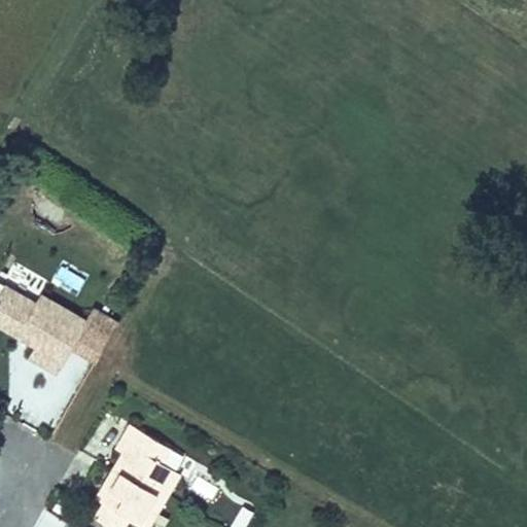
[(22,353),(51,369),(67,340),(80,316),(32,289),(26,300),(0,283),(0,323),(9,329),(13,322),(32,335),(29,341),(22,353)]
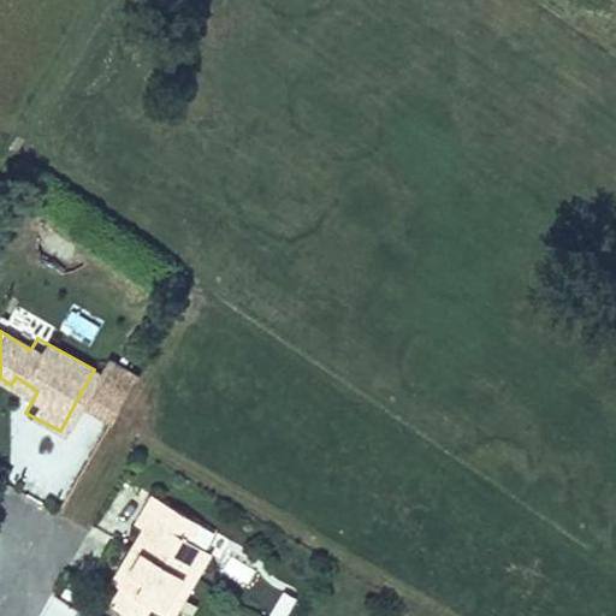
[(101,355),(94,369),(78,397),(107,414),(131,372),(101,355)]
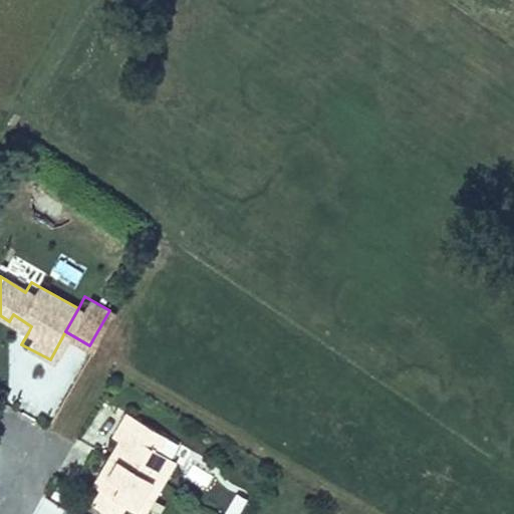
[(9,321),(28,332),(31,326),(13,314),(9,321)]
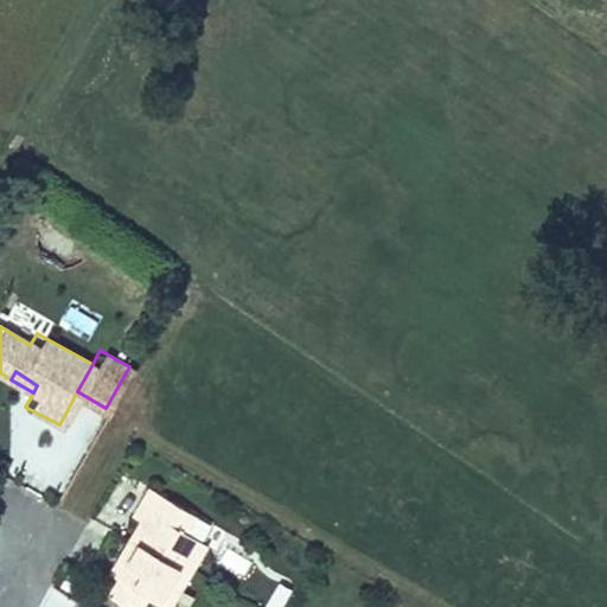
[(152,526),(157,518),(186,535),(197,516),(152,490),(136,518),(144,522),(152,526)]
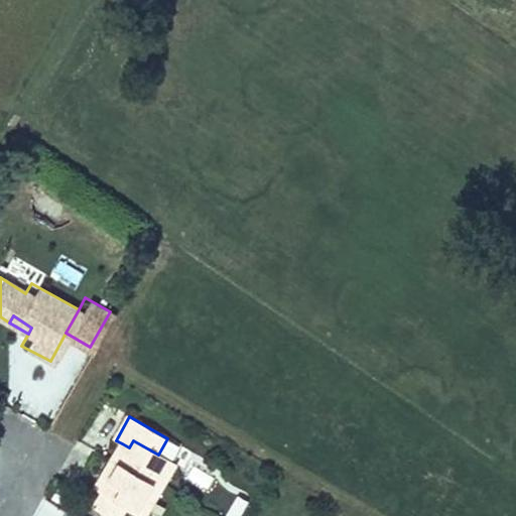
[(122,443),(111,463),(150,485),(160,491),(175,465),(158,455),(133,440),(129,447),(122,443)]
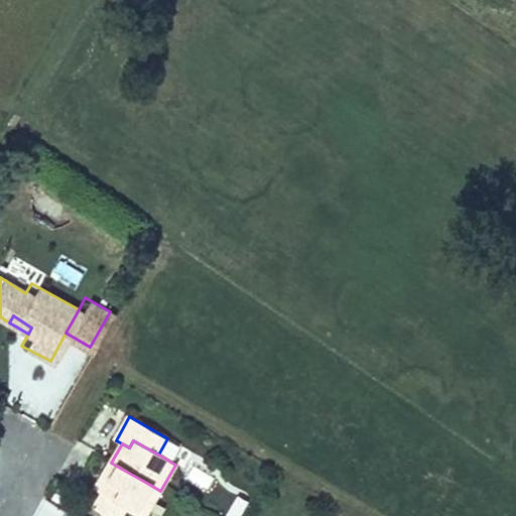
[(150,485),(111,463),(103,477),(111,481),(104,495),(96,509),(108,515),(120,515),(125,507),(134,512),(150,485)]
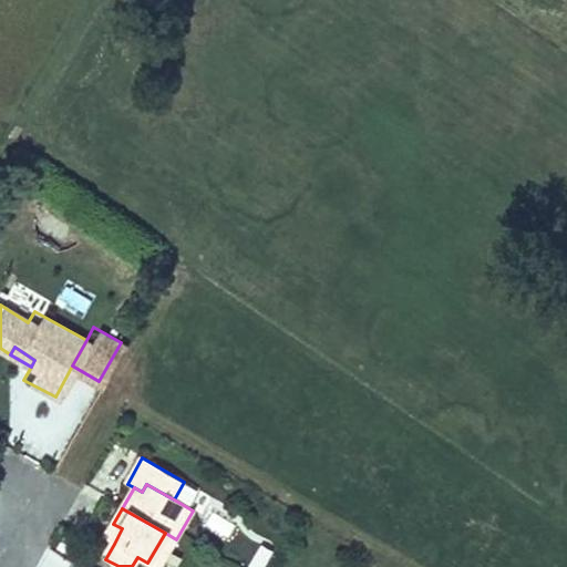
[(105,538),(114,544),(122,528),(113,524),(105,538)]
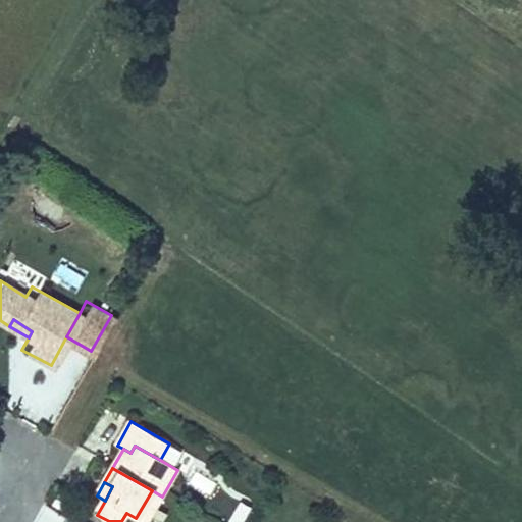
[(136,518),(142,521),(147,521),(162,497),(152,490),(136,518)]
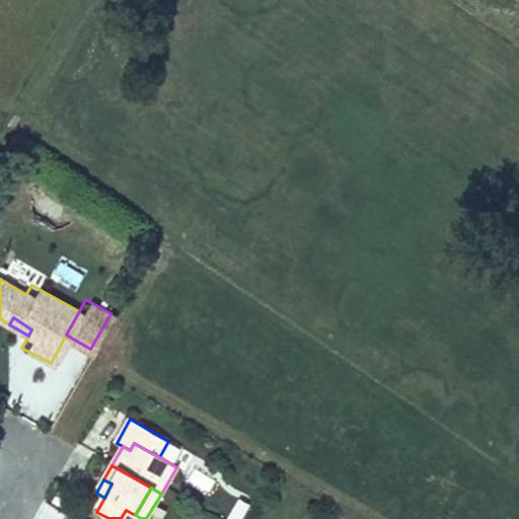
[(237,497),(225,518),(240,518),(249,503),(237,497)]
